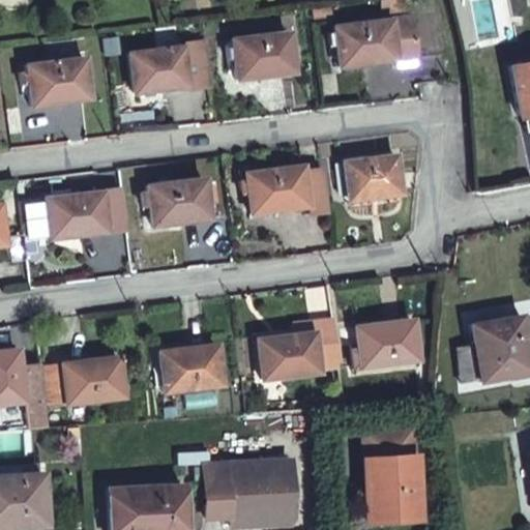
[(410,7),(409,0),(394,0),(396,8),(410,7)]
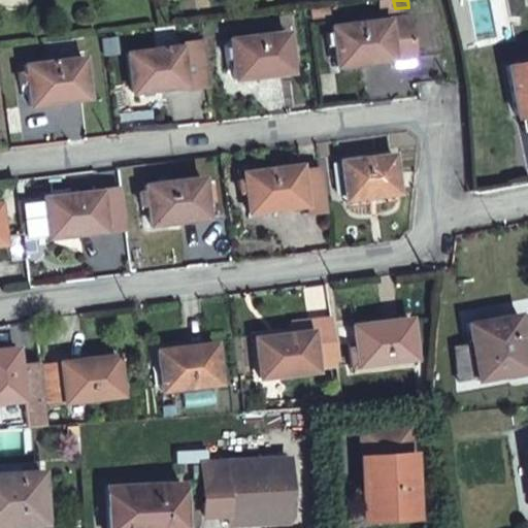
[(338,63),(415,55),(409,14),(333,24),(338,63)]
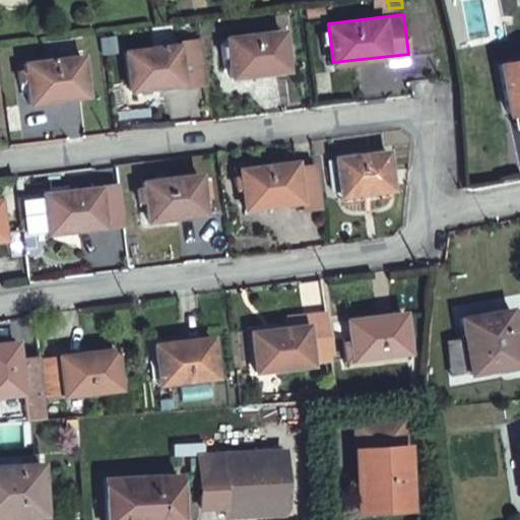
[(282,29),(228,37),(233,75),(286,69),(282,29)]
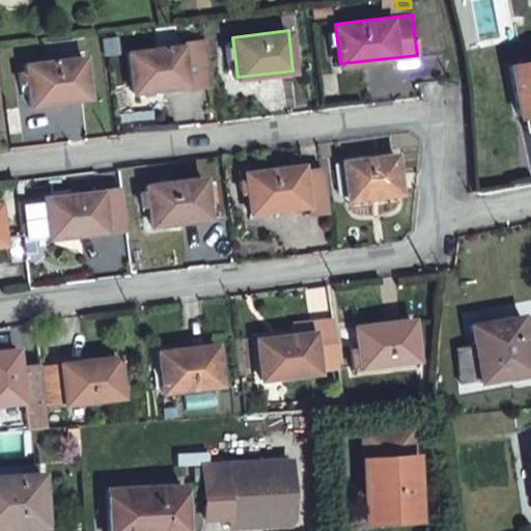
[(186,84),(180,44),(130,50),(134,90),(186,84)]
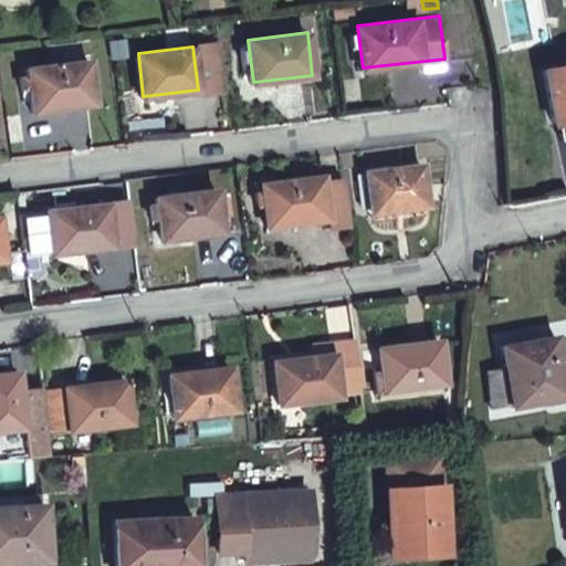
[(88,60),(29,67),(34,109),(94,103),(88,60)]
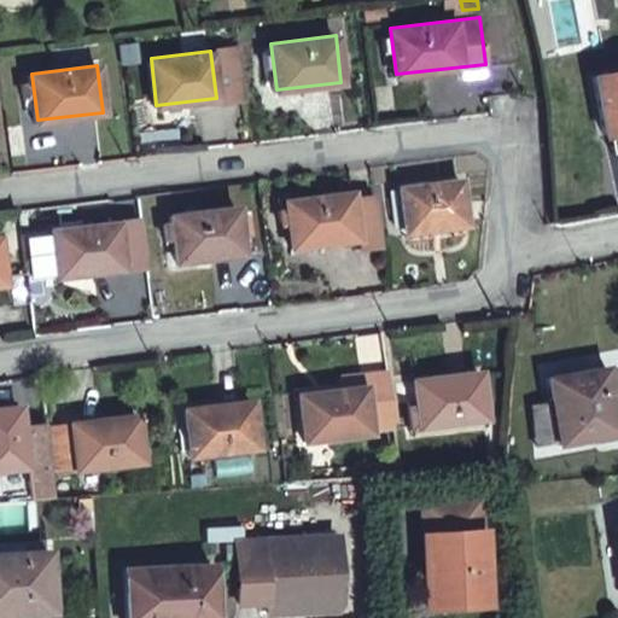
[(617,71),(594,79),(607,136),(617,133),(617,71)]
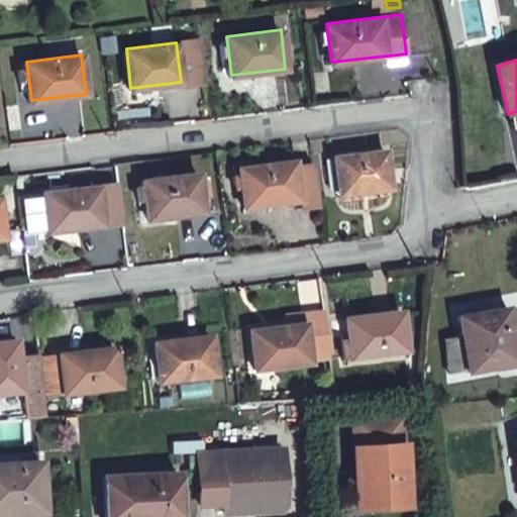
[(386,148),(334,156),(339,194),(390,188),(386,148)]
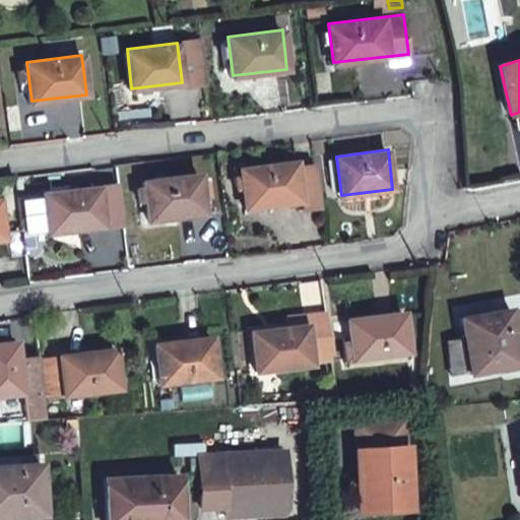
[(322,204),(317,163),(297,166),(296,161),(240,168),(245,208),(301,201),(302,206),(322,204)]
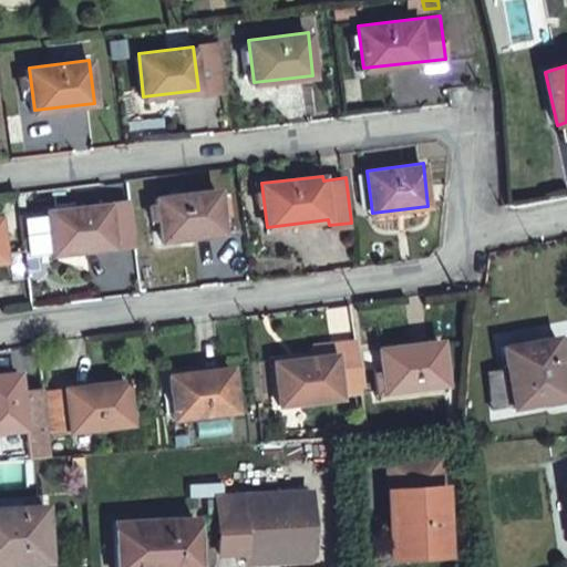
[(218,189),(156,197),(163,240),(224,233),(222,216),(234,215),(229,189),(218,191),(218,189)]
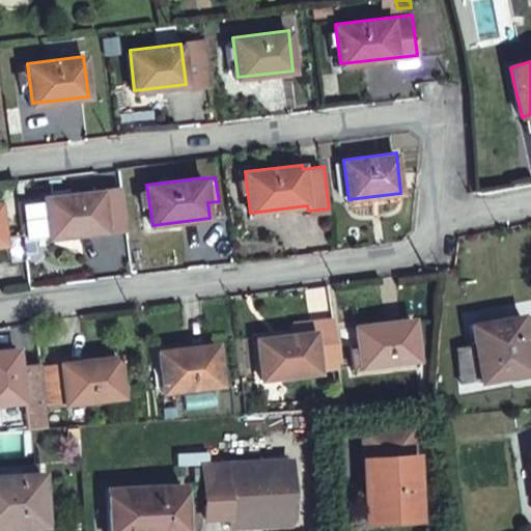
[(100,191),(45,198),(50,238),(105,231),(104,228),(117,226),(115,205),(102,206),(100,191)]
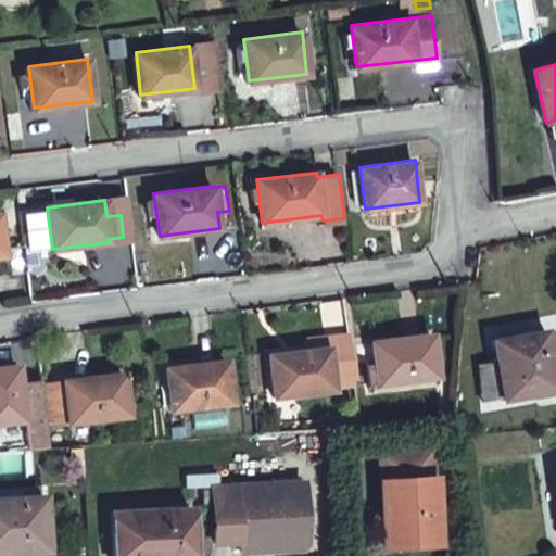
[(543,326),(492,336),(501,394),(553,386),(543,326)]
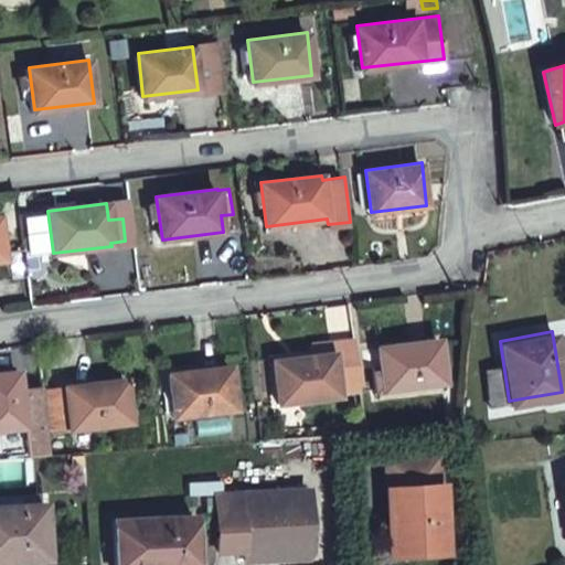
[(330,352),(270,360),(276,402),(336,394),(336,388),(356,386),(351,337),(328,340),(330,352)]
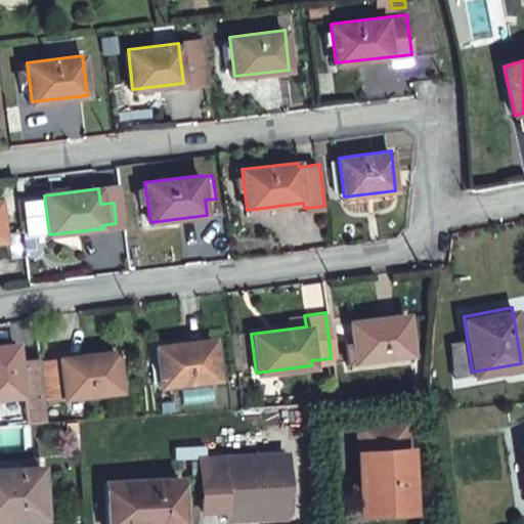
[(403,313),(347,320),(352,359),(409,352),(403,313)]
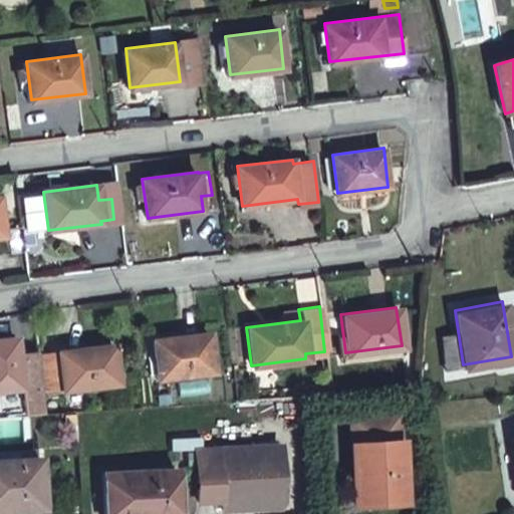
[(206,332),(151,339),(156,378),(211,371),(206,332)]
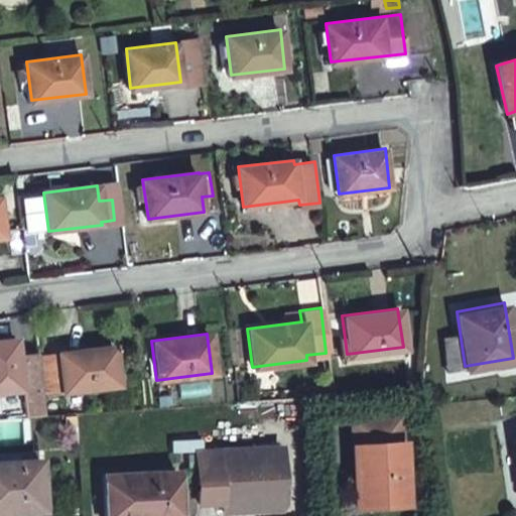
[(0,340),(0,392),(20,391),(16,340),(0,340)]
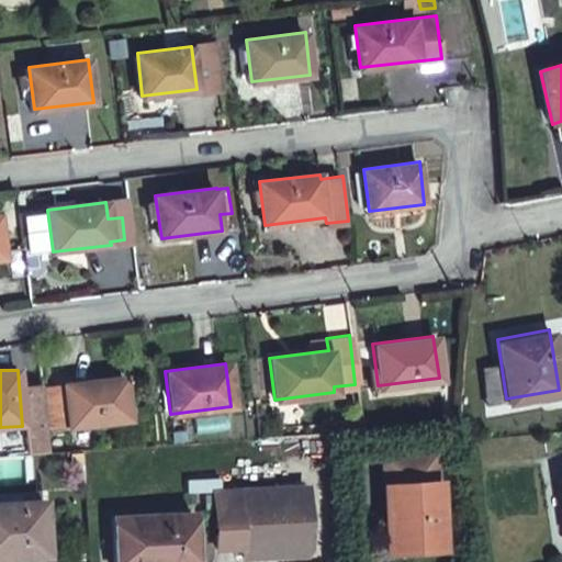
[(62,388),(49,389),(54,428),(66,426),(69,427),(125,419),(120,378),(63,385),(62,388)]
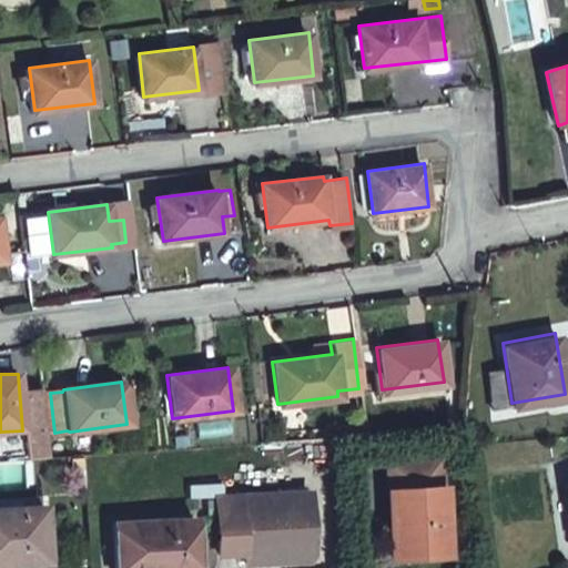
[(437,459),(389,463),(392,490),(388,492),(392,541),(403,541),(404,559),(449,556),(443,486),(440,486),(438,460),(437,459)]
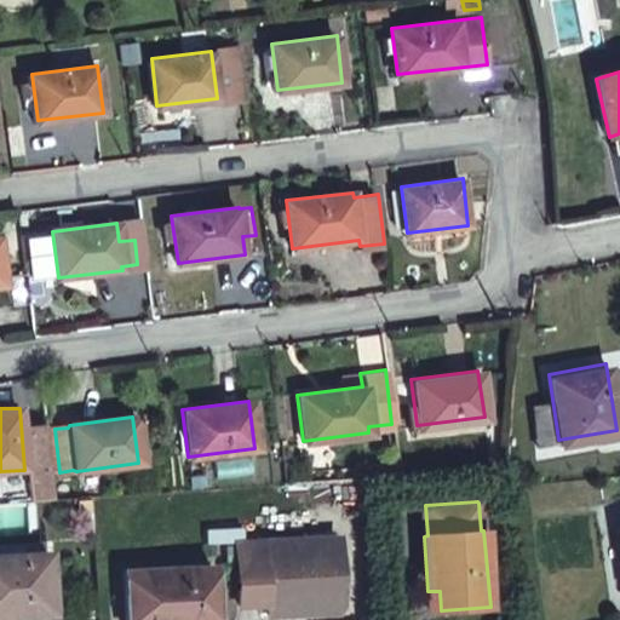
[(349,545),(275,556),(281,595),(282,607),(355,596),(349,545)]
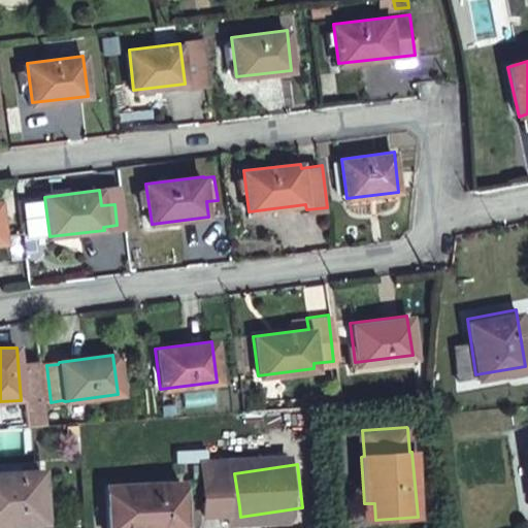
[(41,472),(0,477),(0,527),(19,527),(48,523),(41,472)]
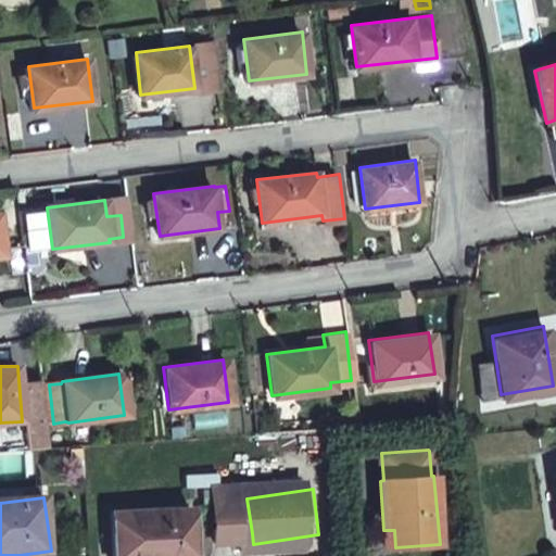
[(247,498),(220,503),(226,536),(252,533),(247,498)]
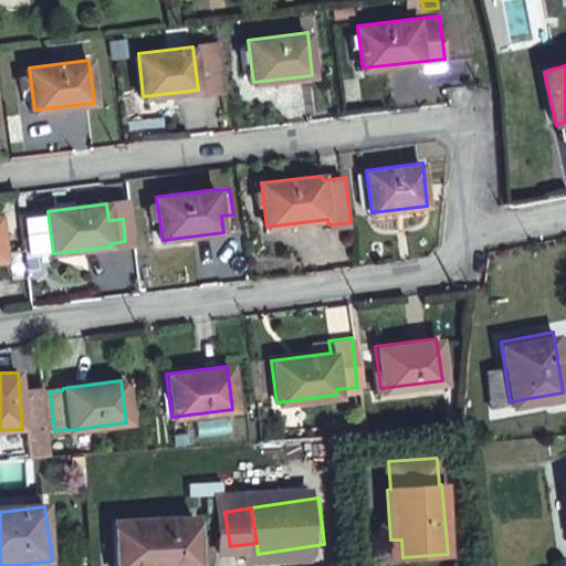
[(201,514),(123,526),(127,565),(199,565),(208,565),(201,514)]
